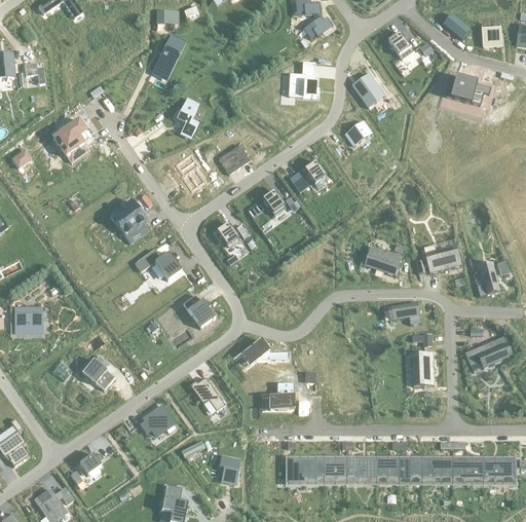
[(45,0),(37,6),(42,14),(62,1),(61,0),(45,0)]
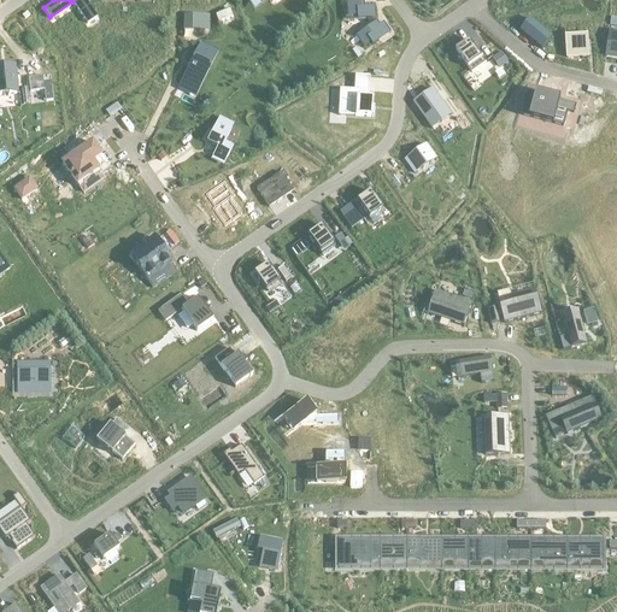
[(72,0),(86,18),(94,12),(86,0),(72,0)]
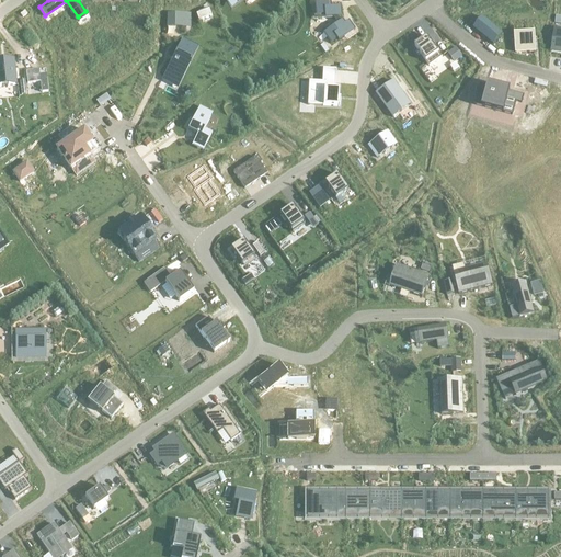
[(315,0),(316,12),(324,11),(324,14),(332,13),(336,20),(336,21),(336,22),(331,25),(330,24),(323,30),(330,40),(336,35),(339,37),(355,26),(348,16),(344,20),(340,13),(342,12),(341,2),(331,3),(330,0),(315,0)]
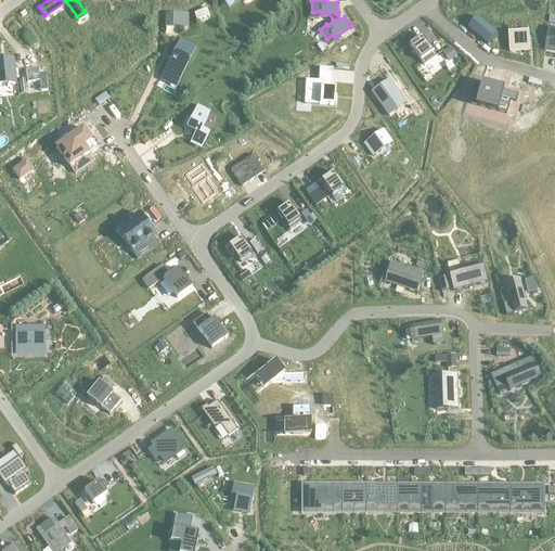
[(194,10),(197,20),(210,15),(207,5),(194,10)]
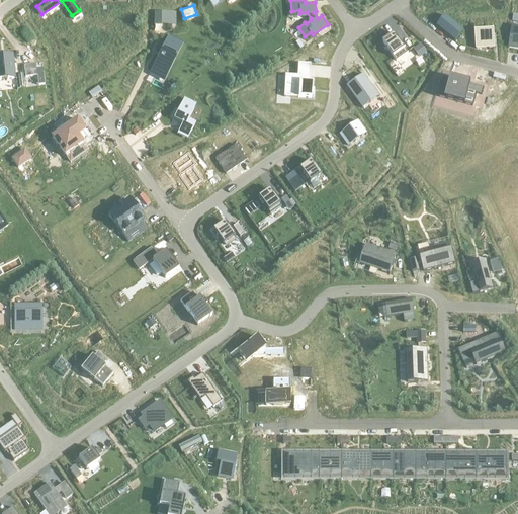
[(172,9),(154,9),(154,21),(172,21),(172,9)]
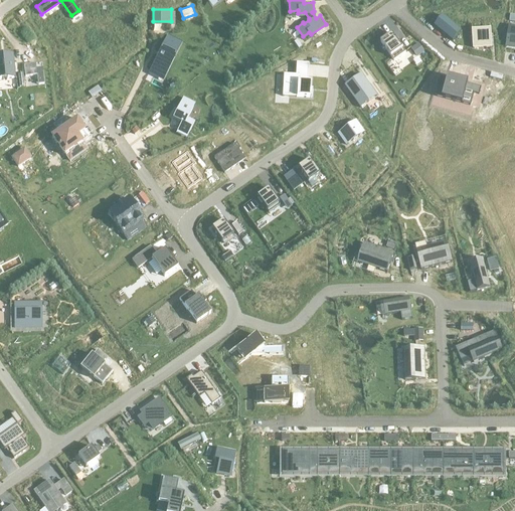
[(443,12),(435,22),(453,37),(461,28),(443,12)]
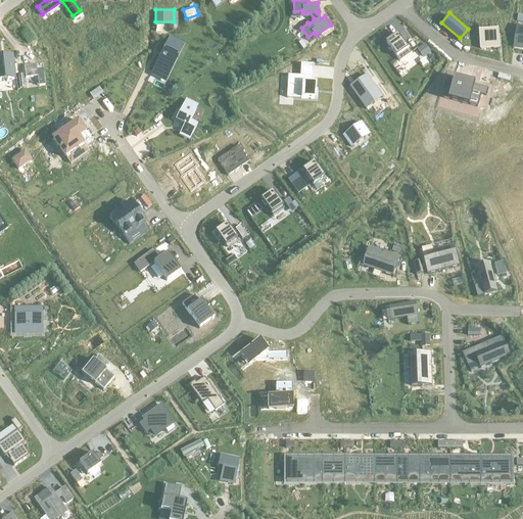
[(522,24),(517,24),(514,42),(522,43),(522,24)]
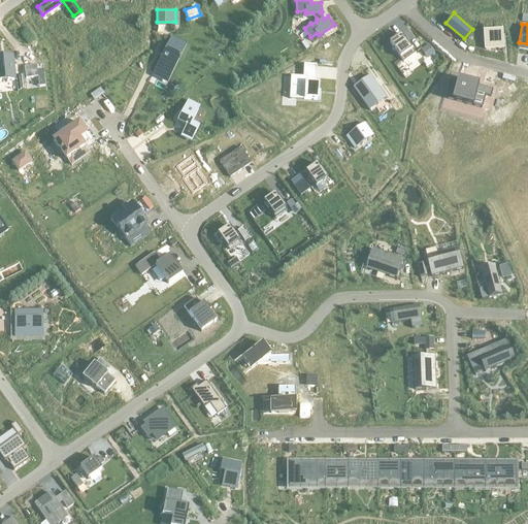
[(500,29),(485,30),(486,45),(504,44),(503,34),(500,34),(500,29)]
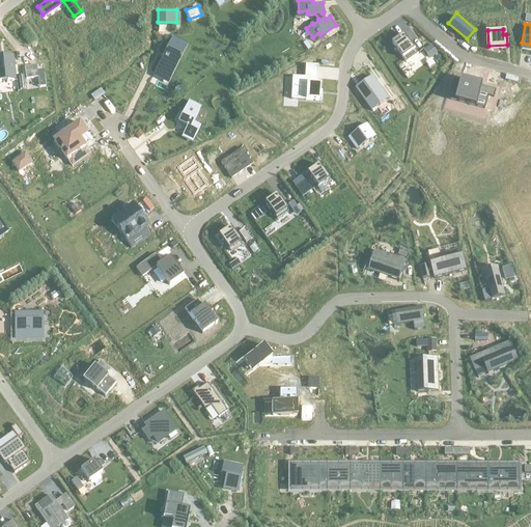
[(404,31),(393,39),(407,58),(418,50),(404,31)]
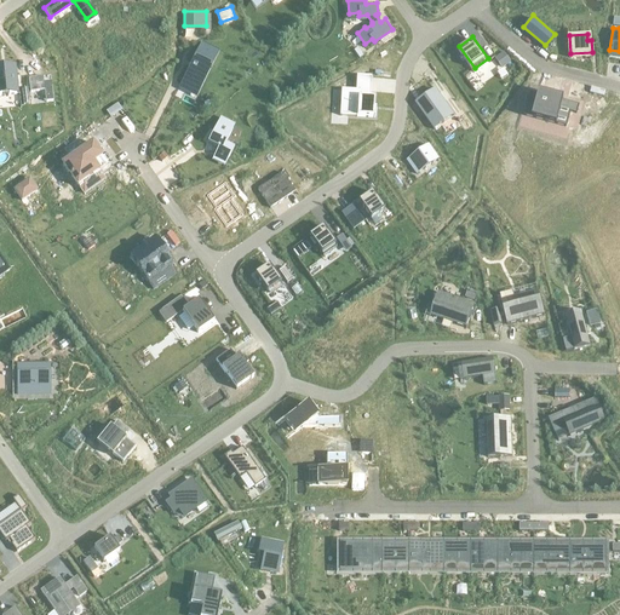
[(201,38),(183,73),(199,81),(207,63),(210,64),(219,47),(201,38)]
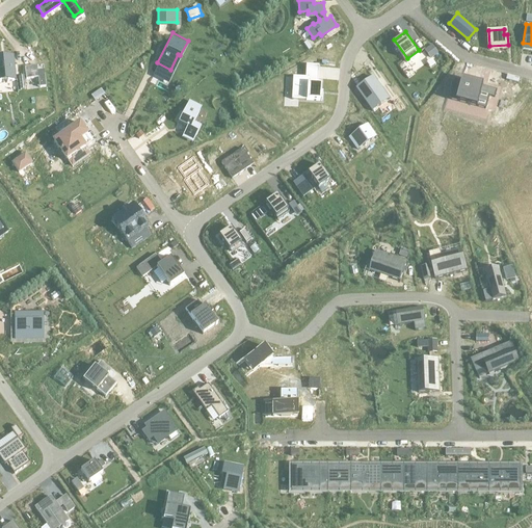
[(433,43),(428,46),(434,54),(440,51),(433,43)]
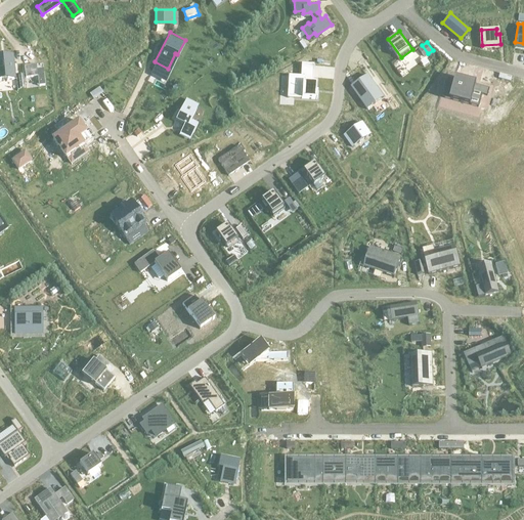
[(11,54),(0,54),(0,77),(14,76),(11,54)]
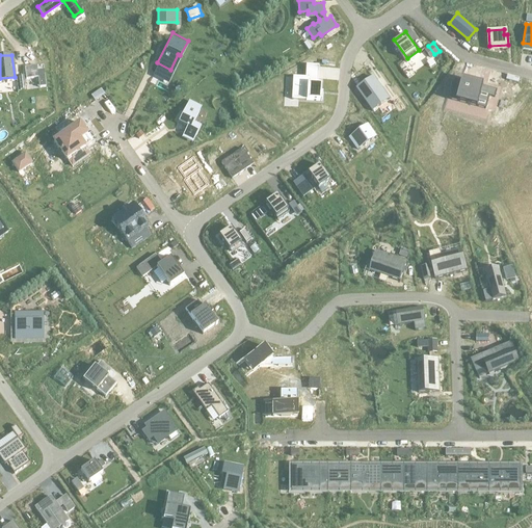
[(36,62),(24,63),(26,76),(37,75),(38,84),(45,84),(44,69),(37,69),(36,62)]
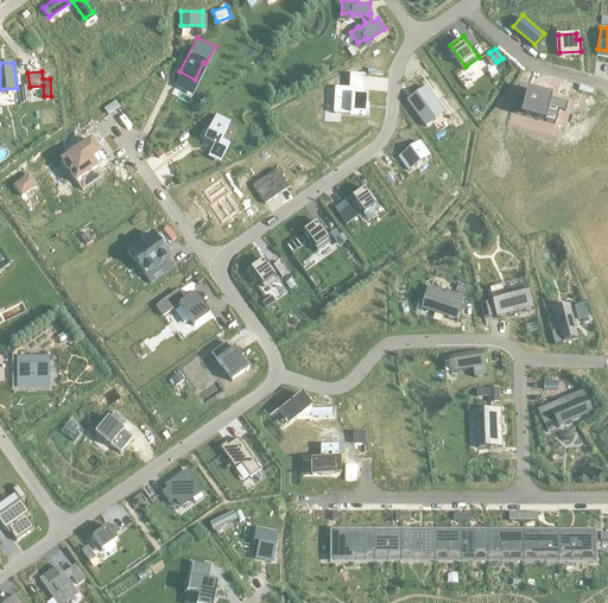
[(334,97),(334,109),(341,110),(368,112),(368,103),(366,103),(366,93),(362,93),(363,71),(349,71),(349,86),(335,84),(334,97)]
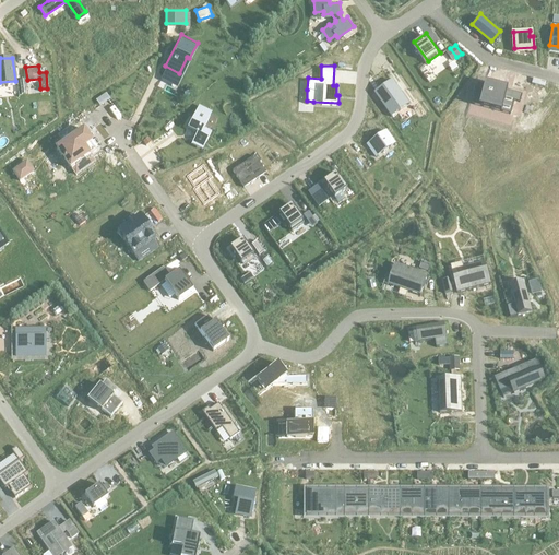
[(393,77),(375,90),(391,113),(409,101),(393,77)]
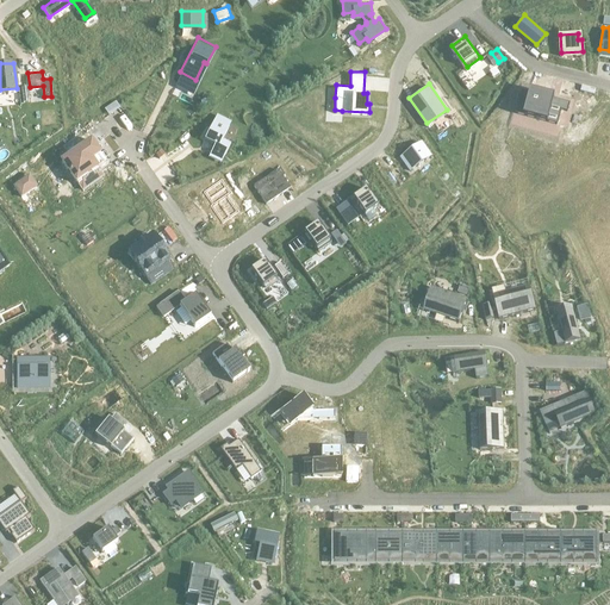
[(531,87),(526,112),(548,118),(554,93),(531,87)]
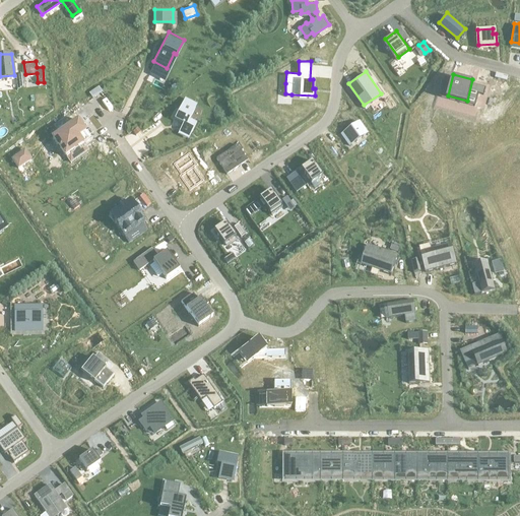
[(519,88),(517,87),(509,115),(519,118),(519,88)]
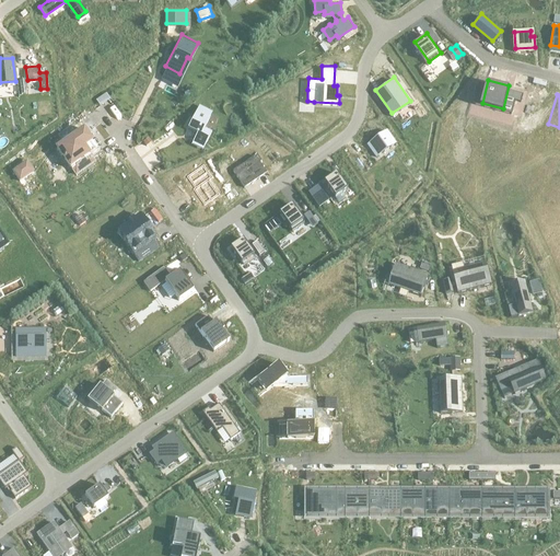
[(420,99),(412,104),(421,116),(429,111),(420,99)]
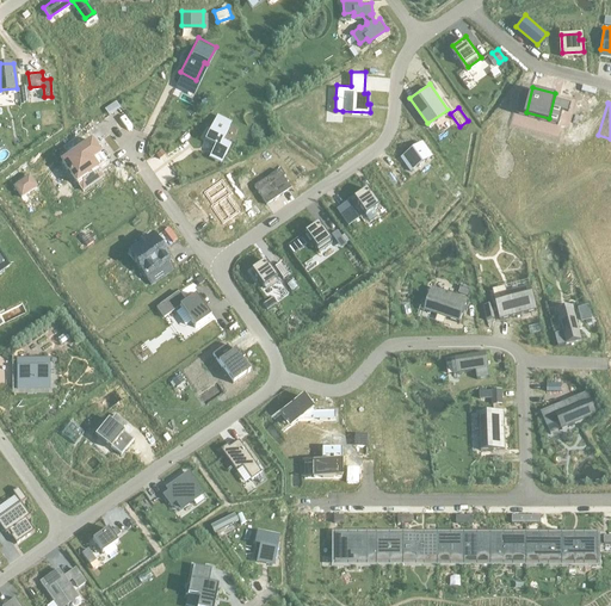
[(215,116),(204,136),(215,142),(211,149),(223,155),(230,141),(222,136),(229,123),(215,116)]
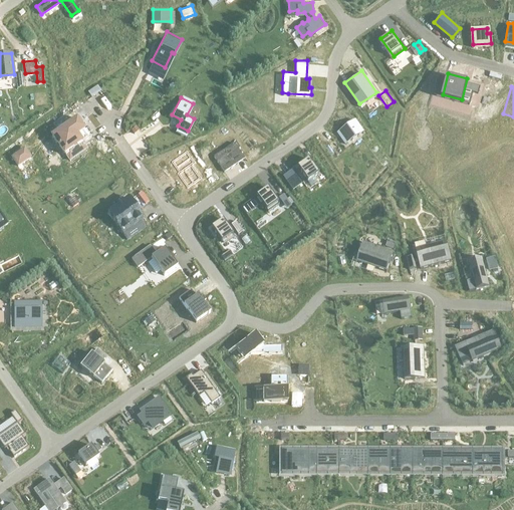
[(76,115),(51,134),(64,152),(87,135),(79,124),(81,122),(76,115)]
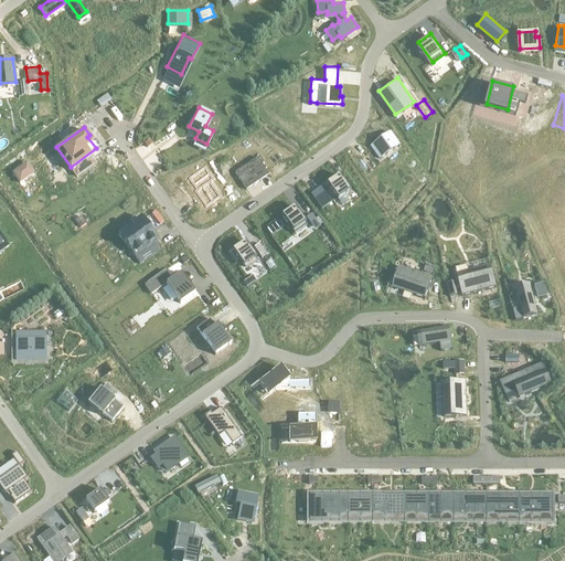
[(391,129),(372,143),(380,156),(400,141),(391,129)]
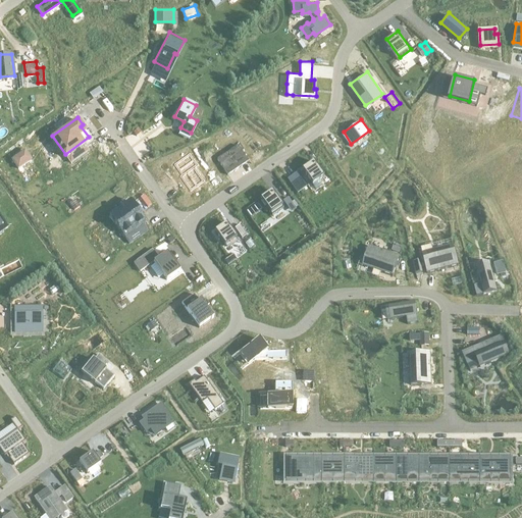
[(217,156),(227,171),(248,158),(238,142),(217,156)]
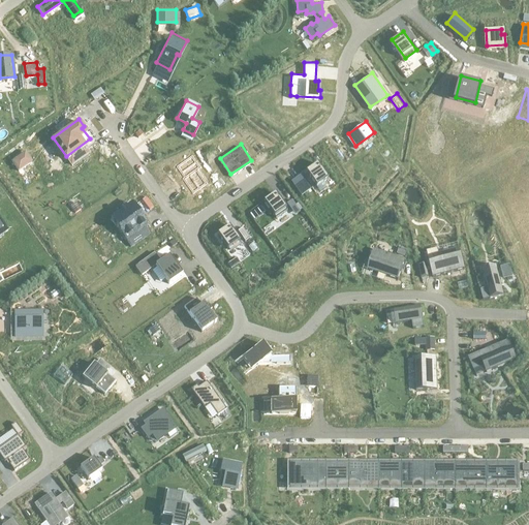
[(32,157),(26,148),(12,157),(19,166),(32,157)]
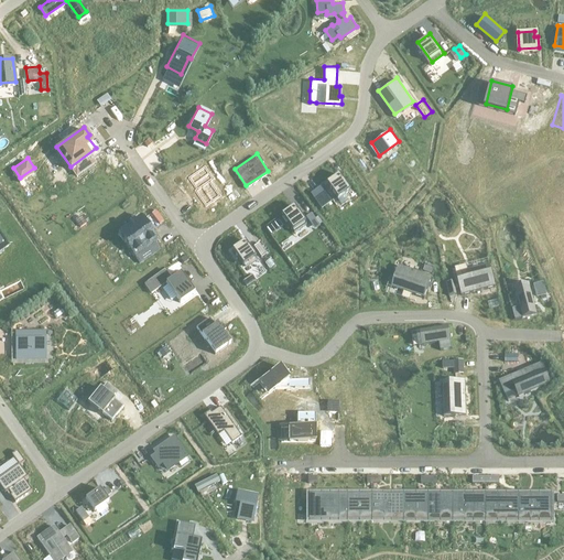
[(205,163),(188,174),(197,186),(195,187),(206,203),(220,192),(210,178),(214,175),(205,163)]
